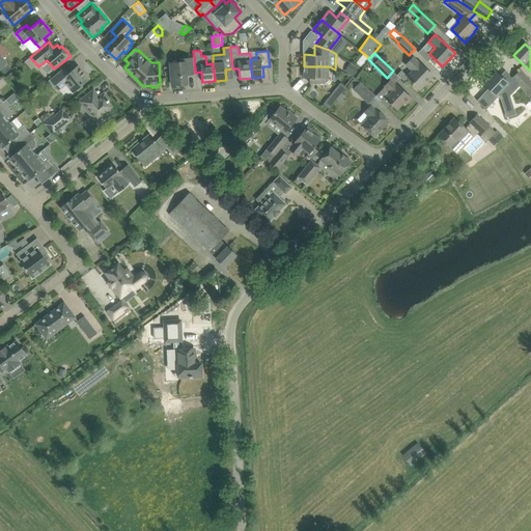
[(195,74),(195,73),(194,57),(183,58),(183,61),(170,62),(172,85),(188,84),(187,75),(195,74)]
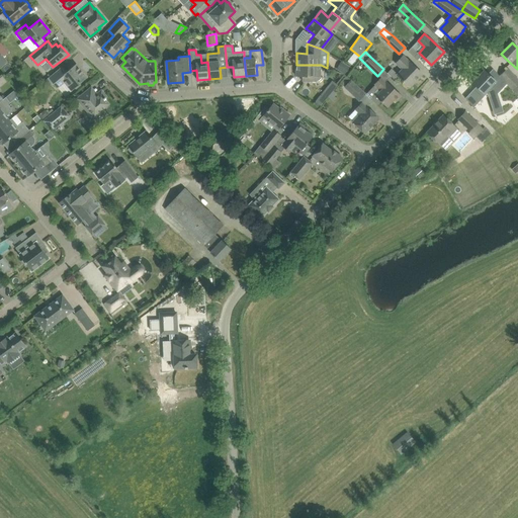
[(396,80),(399,76),(410,87),(423,74),(410,61),(410,62),(403,56),(397,63),(403,69),(398,74),(392,69),(387,73),(396,80)]
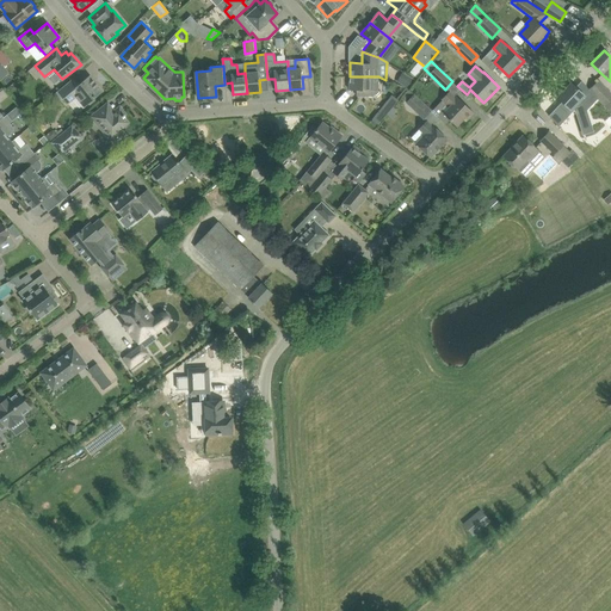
[(402,73),(397,81),(409,90),(414,80),(402,73)]
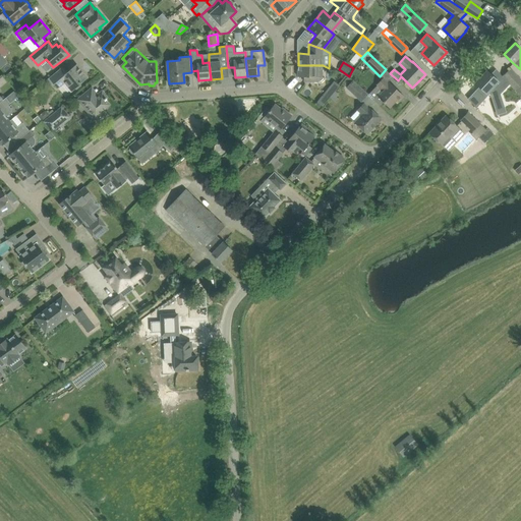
[(50,77),(58,88),(65,82),(71,91),(74,89),(76,90),(80,85),(79,83),(88,77),(77,65),(67,73),(62,67),(50,77)]
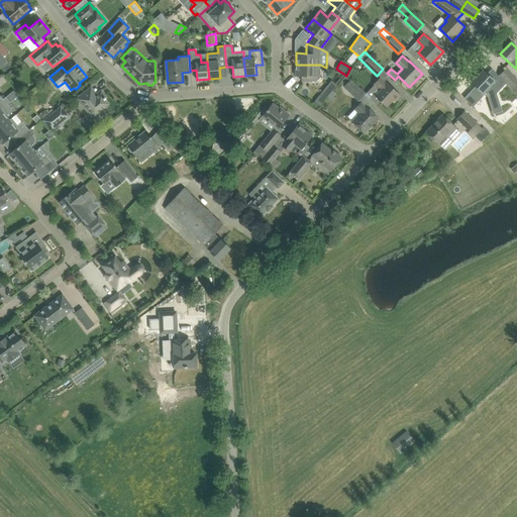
[(296,65),(296,76),(302,76),(302,81),(314,81),(320,77),(320,65),(296,65)]
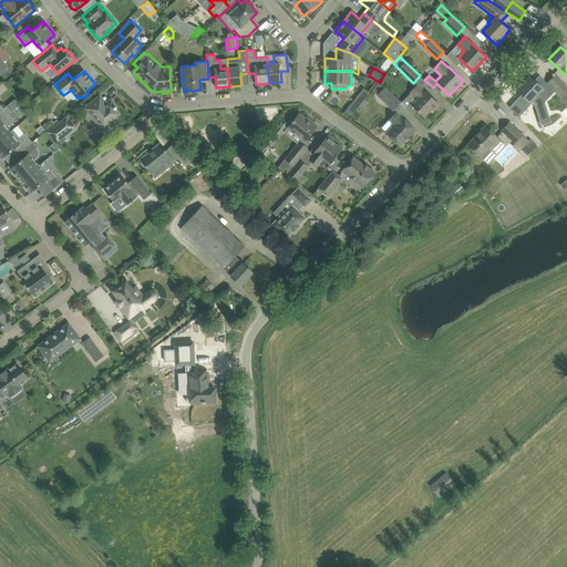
[(548,83),(566,103),(566,85),(557,74),(548,83)]
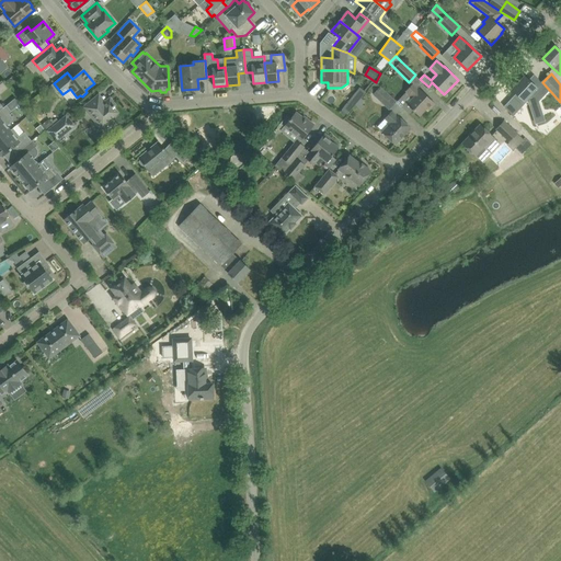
[(515,88),(513,90),(517,94),(514,98),(523,105),(526,102),(527,101),(528,101),(529,101),(530,102),(530,114),(540,114),(539,104),(539,102),(540,101),(540,100),(549,91),(535,75),(534,75),(535,76),(530,81),(526,77),(518,84),(517,84),(515,88)]
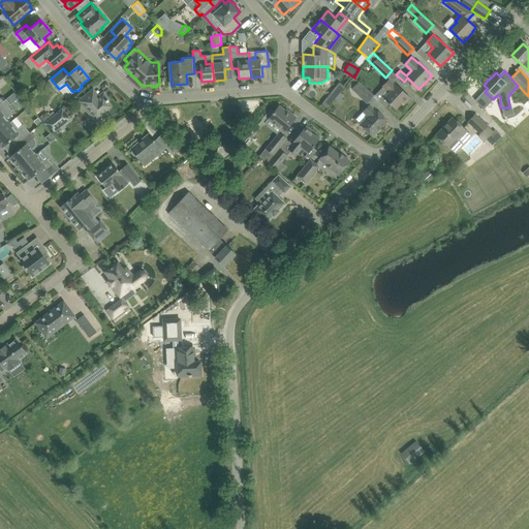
[(348,85),(352,89),(367,102),(374,96),(359,82),(354,78),(348,85)]
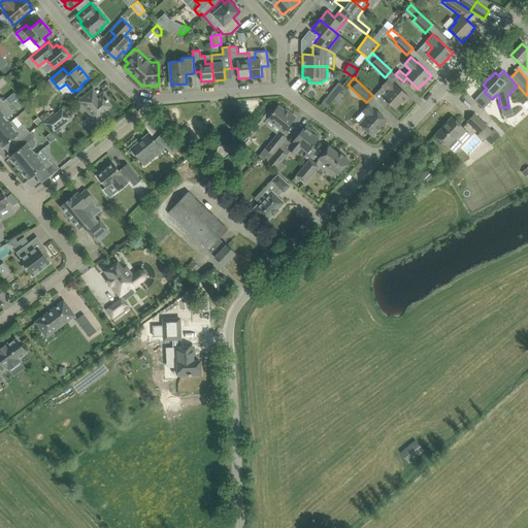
[(382,96),(377,101),(385,107),(389,103),(395,109),(404,99),(406,101),(409,97),(394,83),(393,84),(388,79),(381,87),(388,93),(384,97),(382,96)]
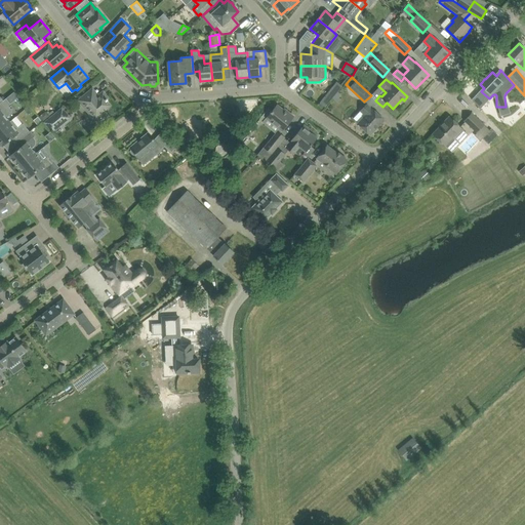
[(333,86),(325,97),(330,102),(332,98),(337,92),(338,90),(341,86),(337,82),(333,86)]
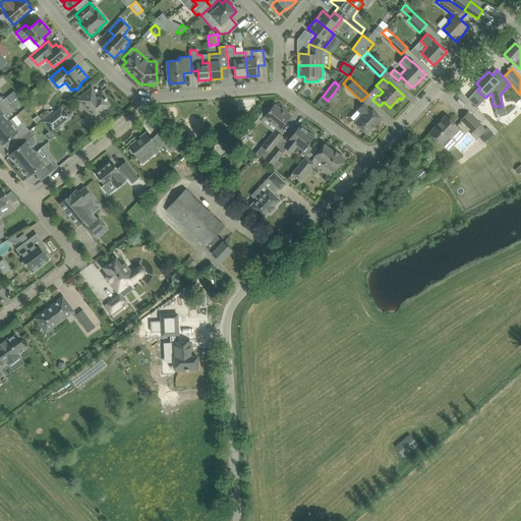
[(80,98),(78,100),(90,113),(92,111),(97,117),(95,119),(96,120),(100,125),(109,117),(105,112),(103,110),(110,105),(106,100),(107,99),(107,98),(108,98),(103,91),(98,95),(92,88),(88,92),(80,98)]
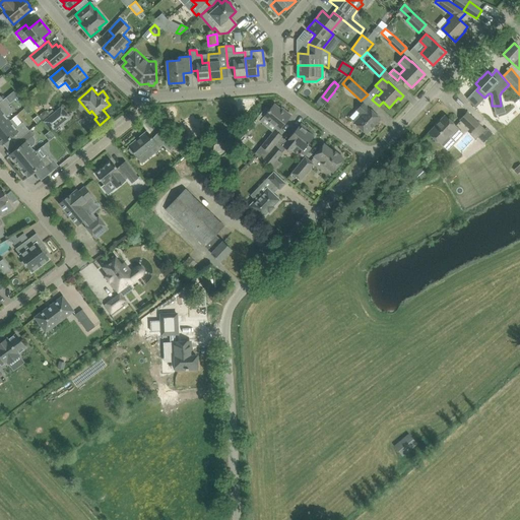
[(0,128),(12,119),(9,120),(6,116),(10,112),(11,109),(7,105),(9,103),(5,98),(3,100),(0,102),(0,128)]
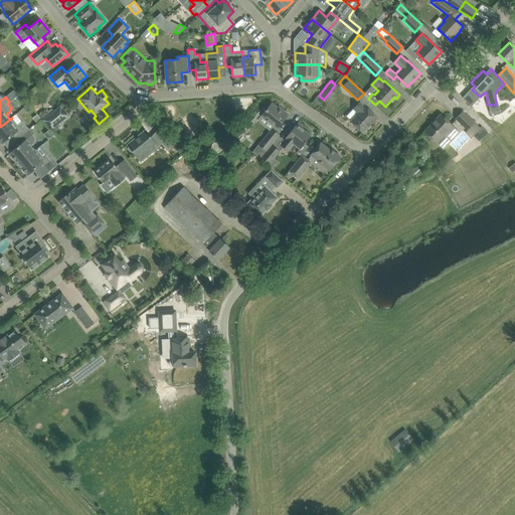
[(353,109),(347,116),(352,120),(351,121),(363,132),(377,117),(370,111),(365,107),(360,102),(359,103),(353,109)]
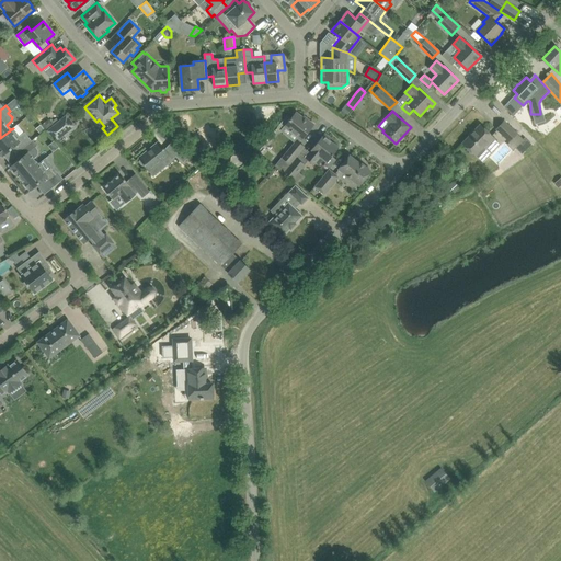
[(287,116),(278,127),(282,129),(285,126),(302,139),(307,133),(315,125),(308,119),(307,121),(296,112),(292,118),(288,116),(287,116)]
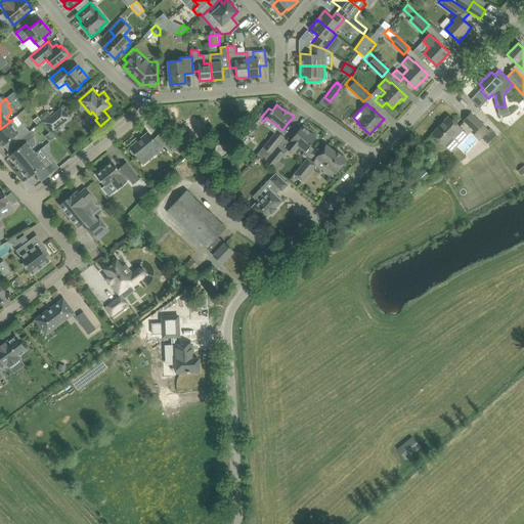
[(61,107),(44,122),(51,131),(70,117),(61,107)]
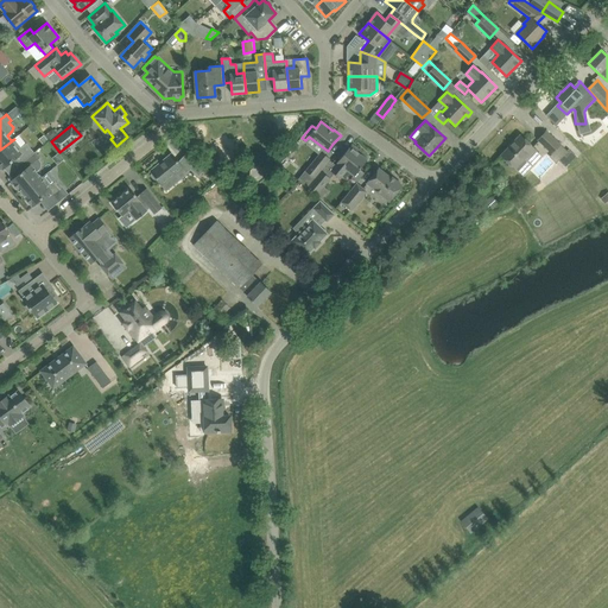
[(51,140),(57,134),(52,130),(46,135),(51,140)]
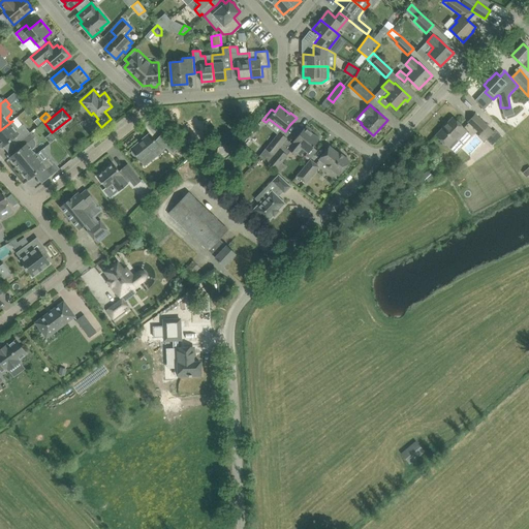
[(475,114),(468,121),(480,133),(488,126),(475,114)]
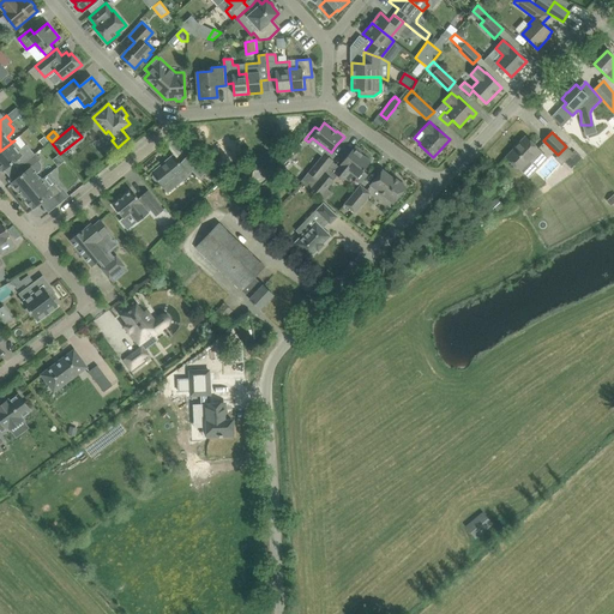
[(525,136),(506,157),(515,166),(521,170),(522,169),(529,176),(537,168),(531,162),(541,151),(535,144),(525,136)]
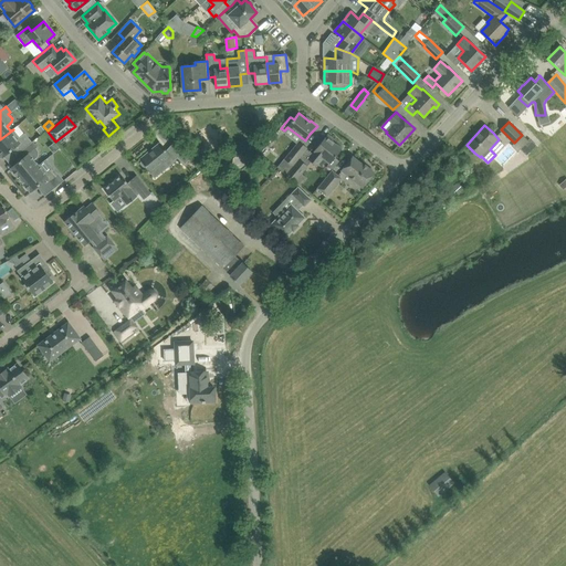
[(13,129),(0,139),(0,157),(1,157),(2,158),(13,149),(16,150),(18,148),(21,152),(31,143),(24,134),(20,138),(13,129)]
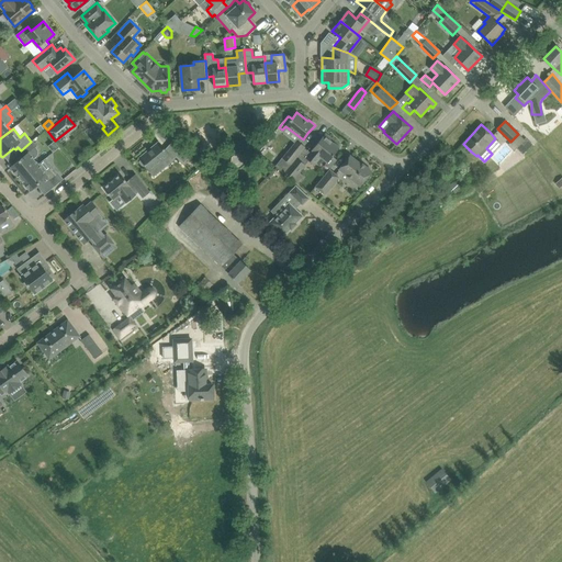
[(313,150),(307,158),(315,165),(321,157),(327,163),(325,165),(330,168),(337,160),(333,156),(339,148),(324,135),(312,150),(313,150)]
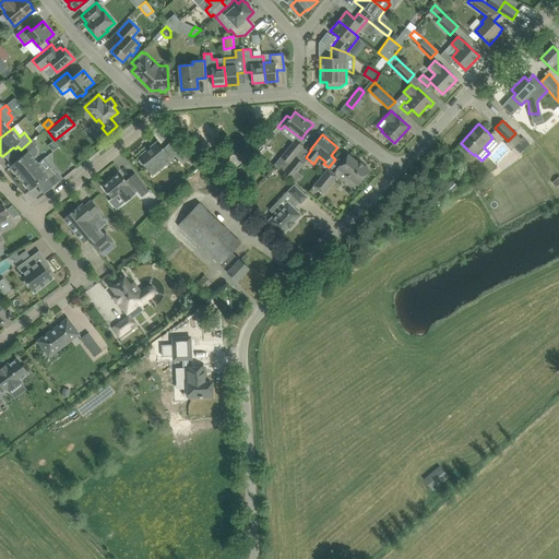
[(522,139),(514,146),(521,153),(531,143),(526,139),(522,139)]
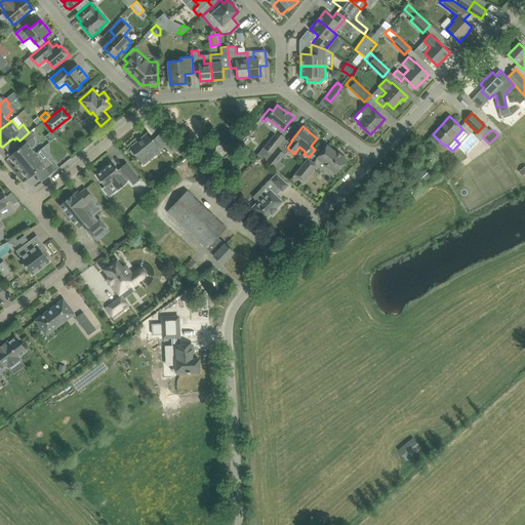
[(16,163),(19,167),(38,152),(33,146),(35,144),(36,143),(35,140),(33,137),(35,136),(31,131),(29,132),(19,140),(16,143),(21,148),(10,156),(12,158),(12,160),(14,162),(16,163)]
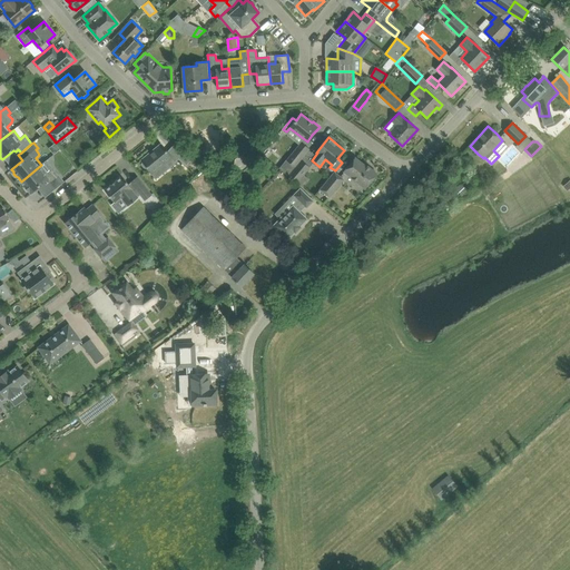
[(288,176),(301,160),(310,149),(301,143),(279,169),(288,176)]
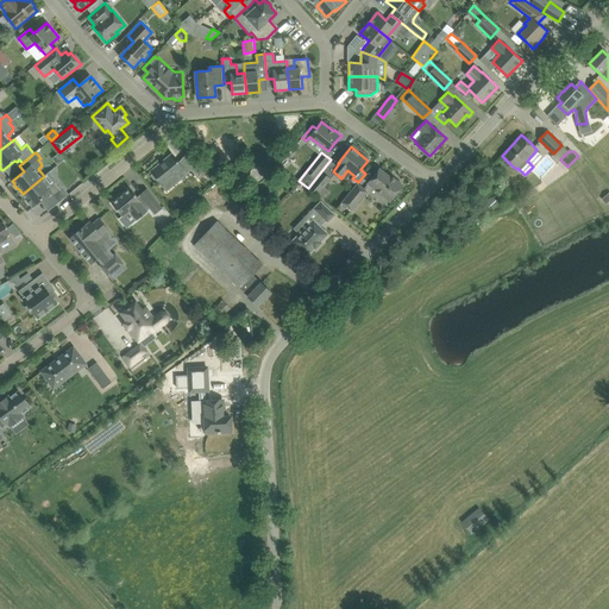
[(151,174),(151,176),(155,180),(156,180),(157,179),(164,187),(179,175),(182,179),(192,170),(199,176),(202,173),(205,170),(187,155),(180,163),(173,154),(151,171),(152,173),(151,174)]
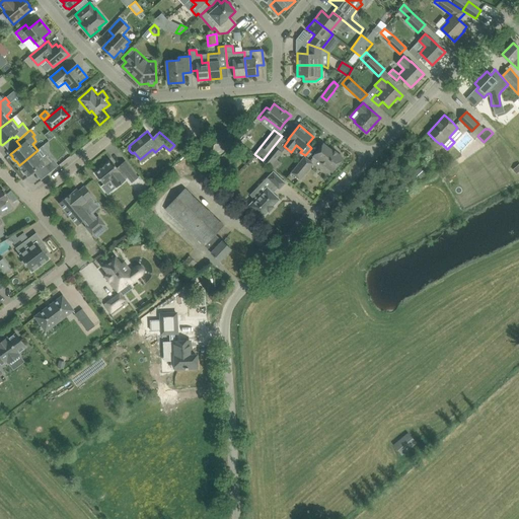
[(344,158),(337,152),(336,153),(323,144),(313,156),(332,171),(344,158)]
